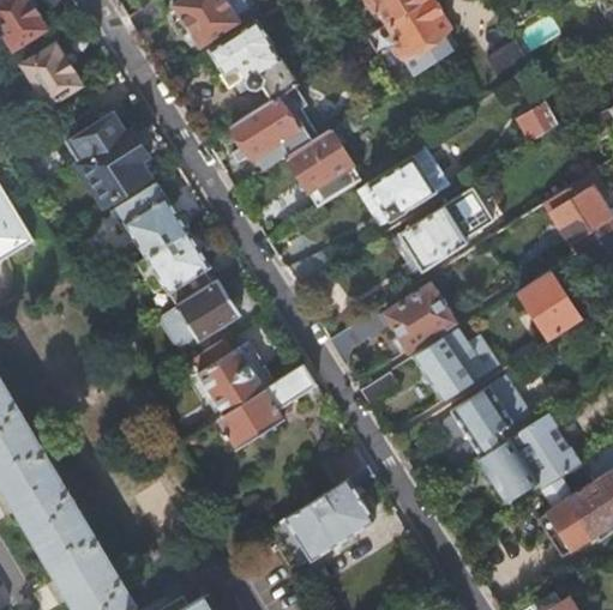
[(22,0),(2,0),(0,1),(0,35),(10,52),(42,32),(22,0)]
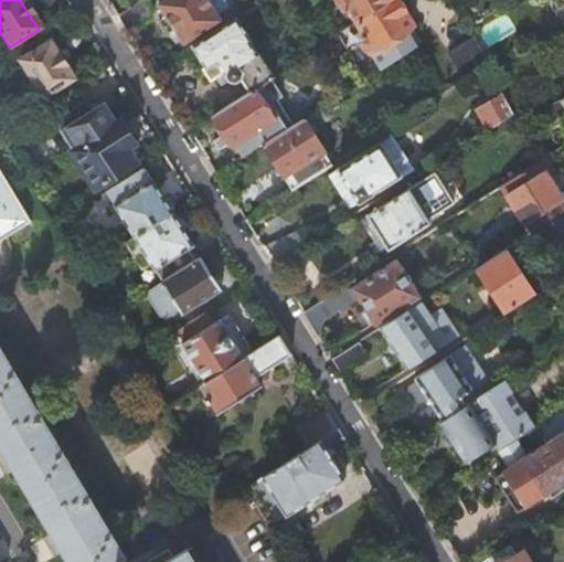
[(206,0),(165,0),(157,6),(183,46),(221,22),(217,17),(206,0)]
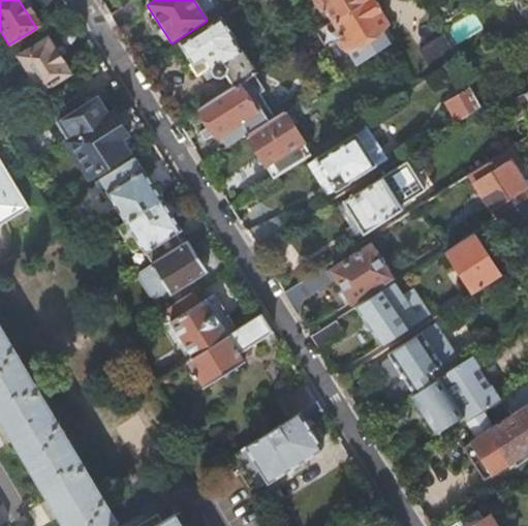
[(218,6),(214,0),(193,0),(204,16),(218,6)]
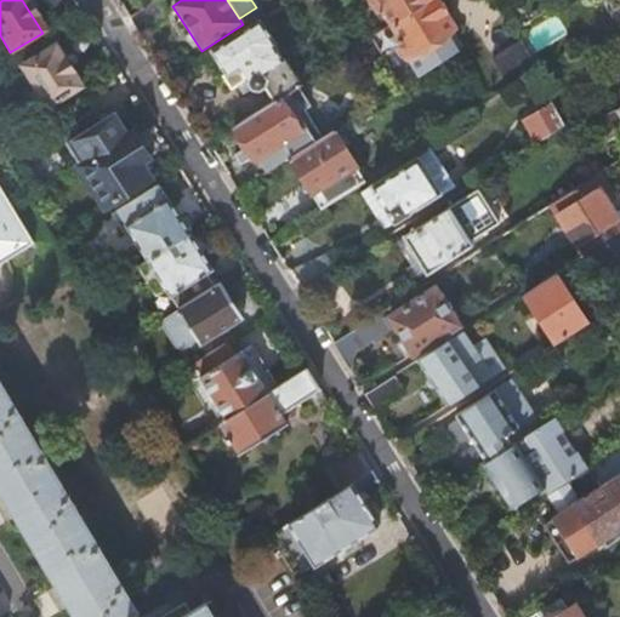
[(392,27),(433,0),(369,0),(377,12),(381,11),(392,27)]
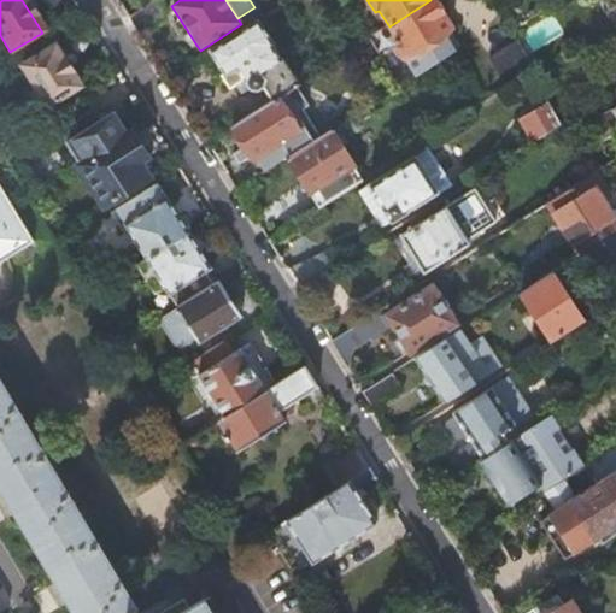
[(451,30),(432,0),(430,0),(389,27),(399,42),(396,45),(405,60),(451,30)]
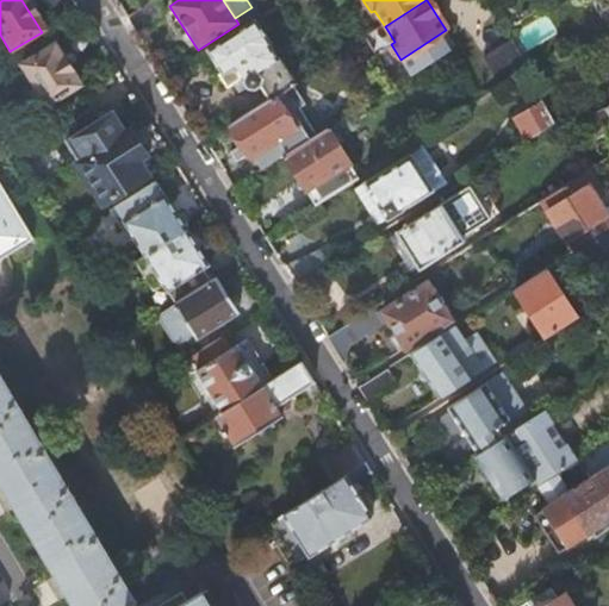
[(608,0),(595,0),(601,10),(608,4),(608,0)]
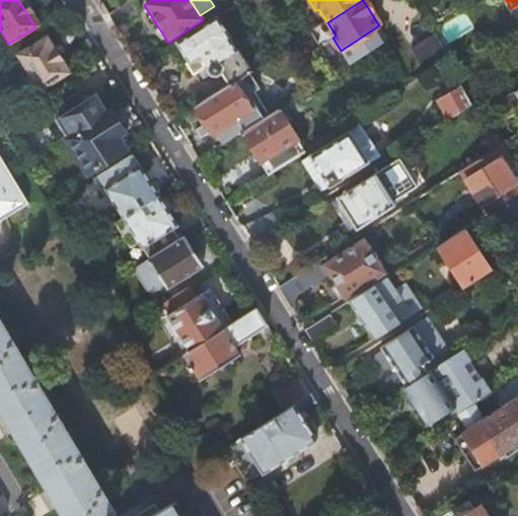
[(217,19),(175,45),(188,64),(186,66),(196,80),(208,72),(210,74),(215,74),(219,72),(227,86),(237,80),(250,71),(238,52),(235,53),(228,40),(229,39),(217,19)]
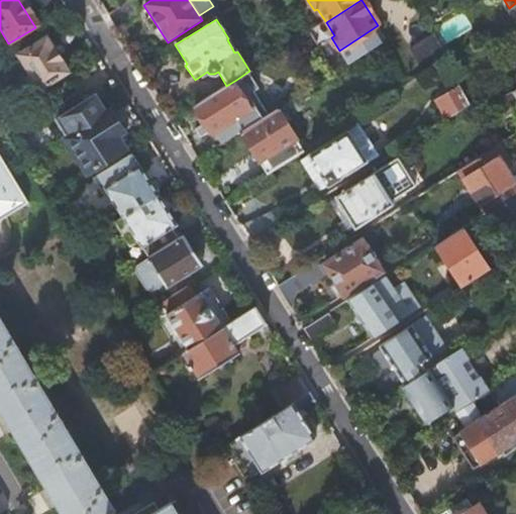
[(444,61),(430,34),(402,53),(417,78),(444,61)]
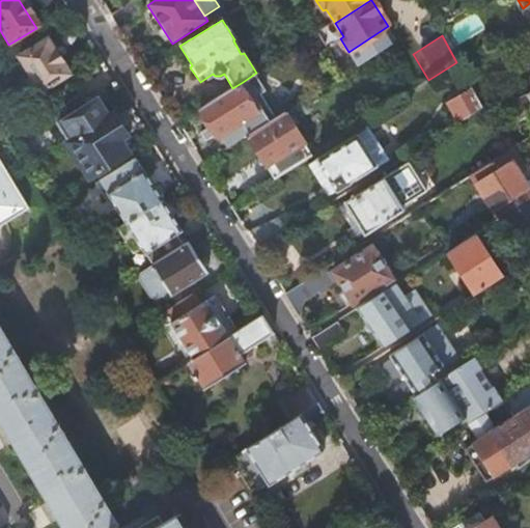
[(68,74),(48,39),(19,57),(40,91),(68,74)]
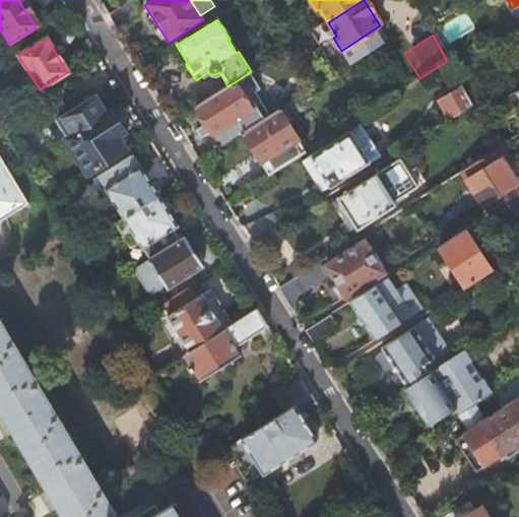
[(228,86),(194,107),(201,118),(191,124),(197,134),(203,131),(206,136),(211,133),(220,148),(242,135),(262,121),(238,80),(228,86)]
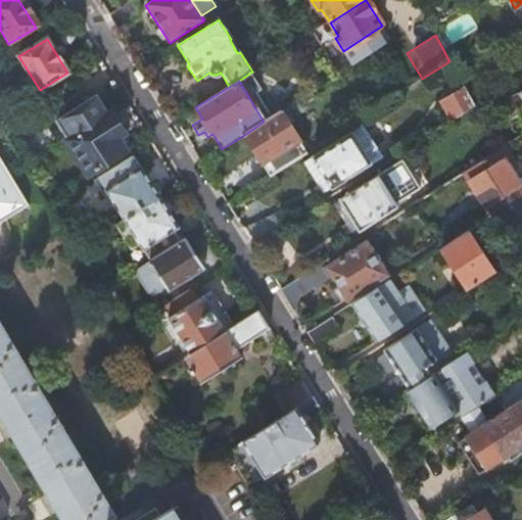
[(474,106),(464,88),(439,102),(451,122),(474,106)]
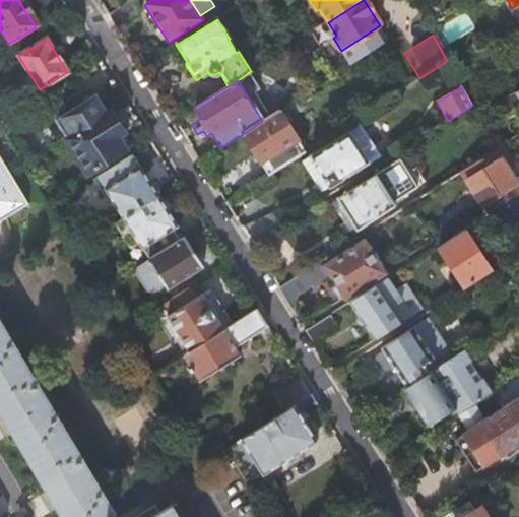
[(124,152),(119,145),(115,138),(120,135),(123,133),(111,112),(107,114),(95,95),(56,121),(88,174),(124,152)]
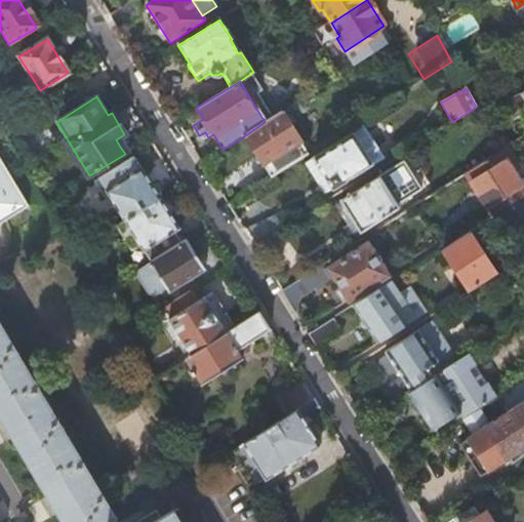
[(523,107),(517,96),(506,105),(511,114),(523,107)]
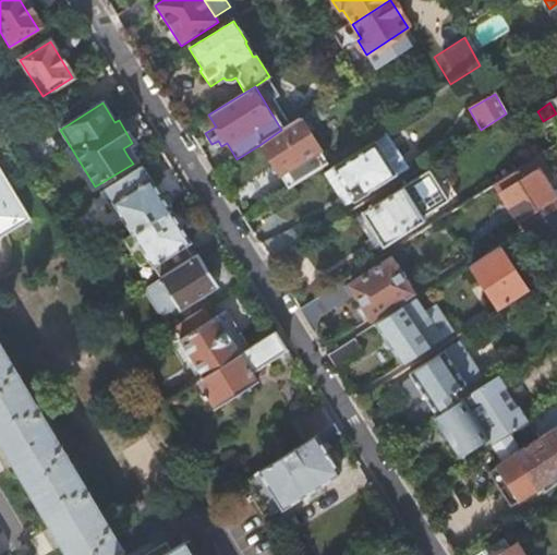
[(287,189),(327,163),(300,119),(281,130),(259,145),(287,189)]
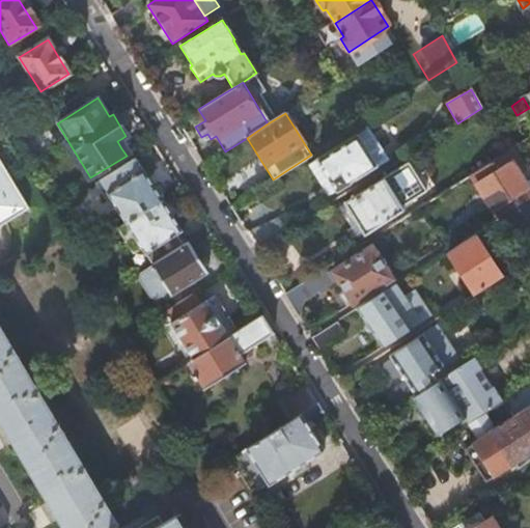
[(366,154),(375,147),(364,130),(355,136),(366,154)]
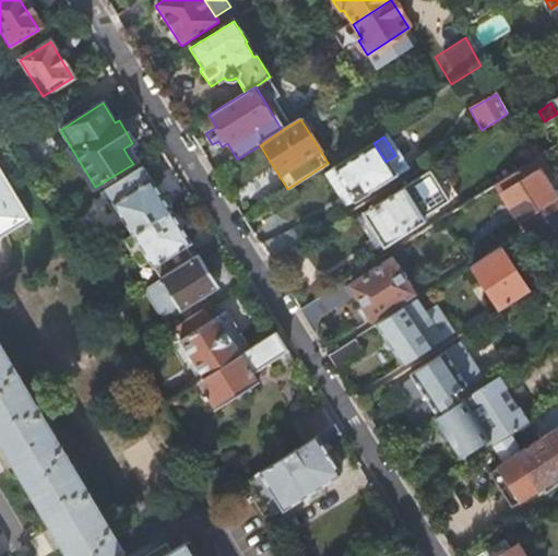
[(333,169),(353,201),(404,168),(395,155),(386,162),(374,143),(333,169)]
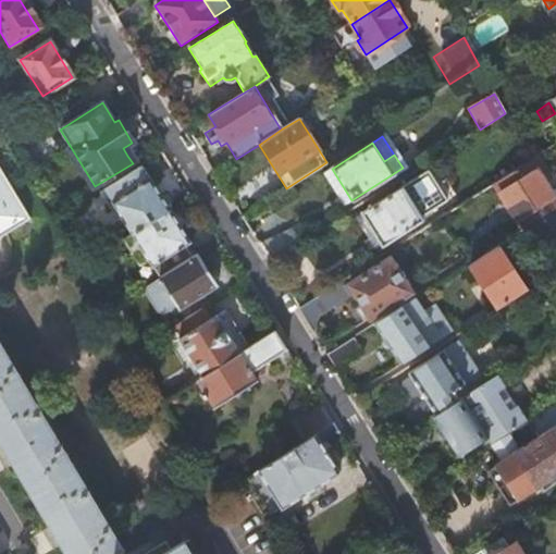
[(123,148),(127,156),(133,152),(128,145),(123,148)]
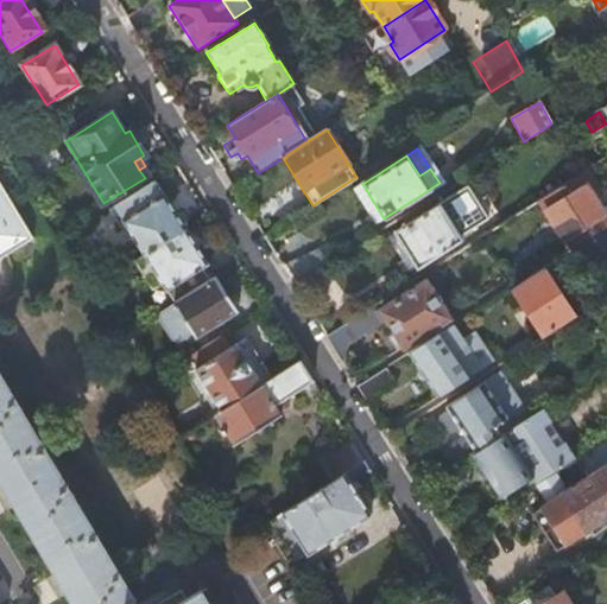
[(585,172),(538,202),(570,252),(606,227),(606,207),(600,211),(589,194),(595,190),(585,172)]
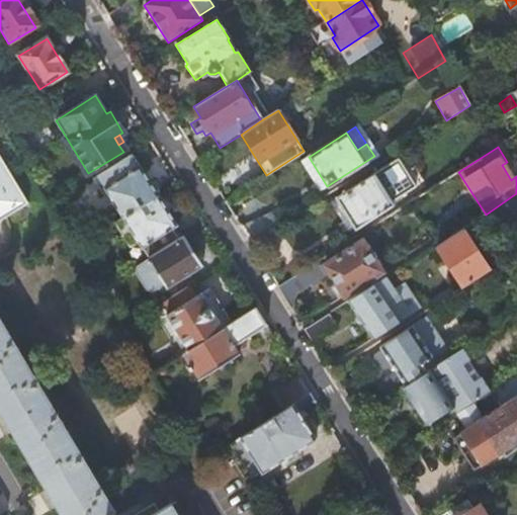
[(0,220),(28,201),(0,156),(0,220)]
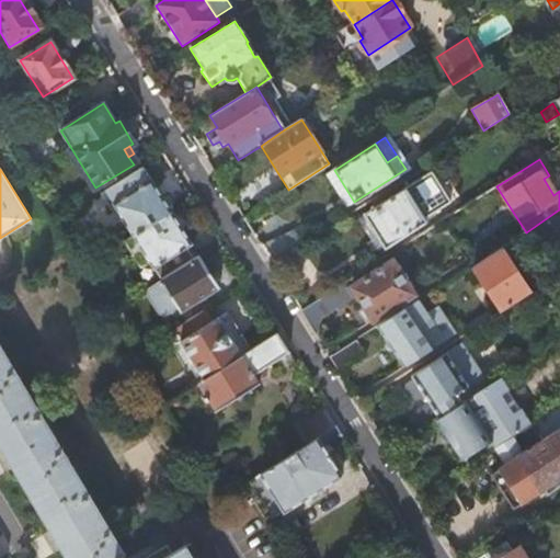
[(346,207),(354,202),(334,170),(326,175),(346,207)]
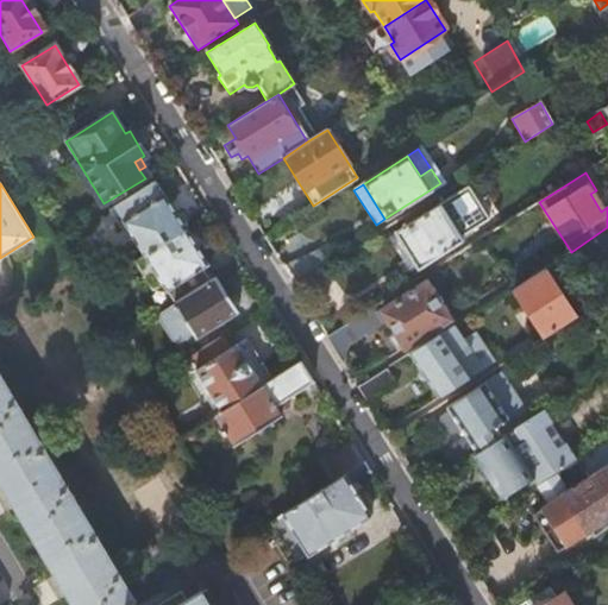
[(489,220),(468,187),(434,208),(406,226),(394,233),(396,235),(417,268),(418,271),(464,243),(462,238),(489,220)]
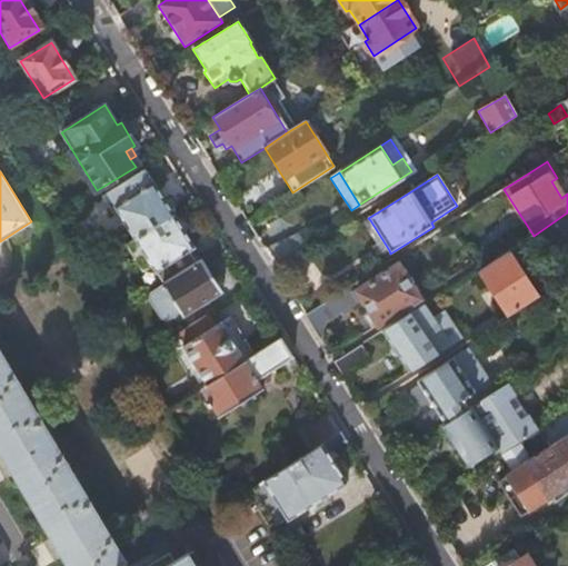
[(112,200),(137,239),(175,215),(150,177),(112,200)]
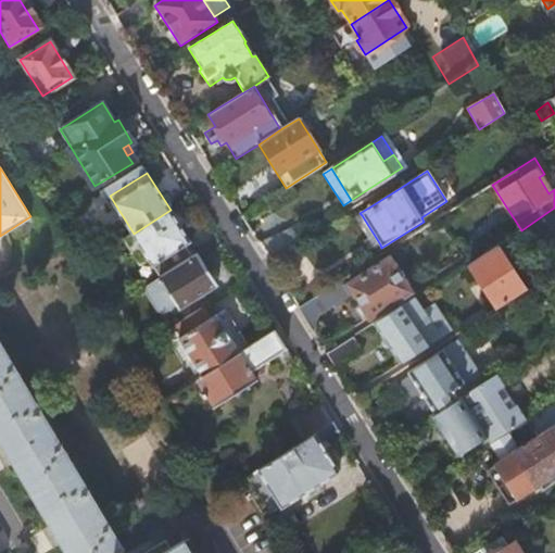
[(370,206),(396,190),(392,185),(366,201),(370,206)]
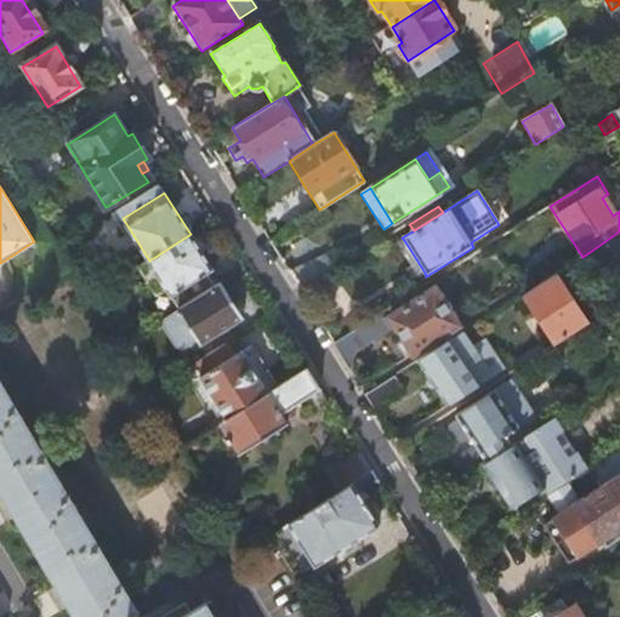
[(149,261),(180,310),(216,287),(209,275),(215,272),(191,234),(149,261)]
